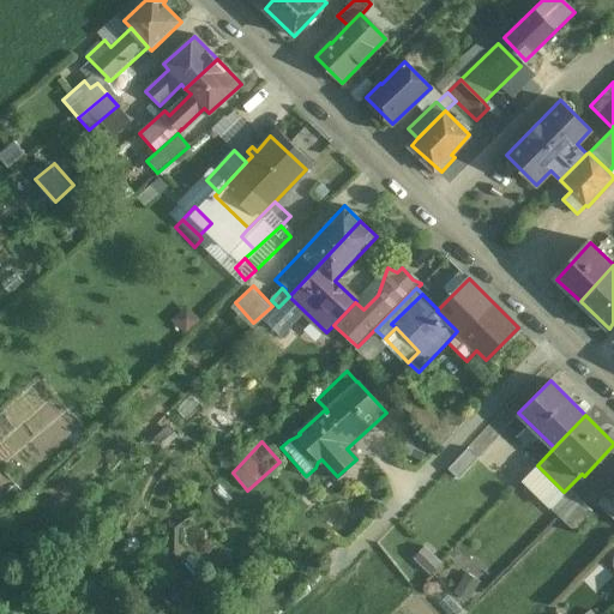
[(477,458),(468,449),(446,470),(457,480),(477,458)]
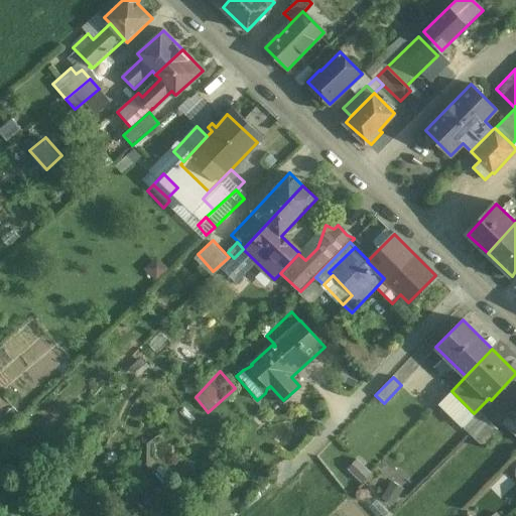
[(515,407),(503,421),(515,432),(515,407)]
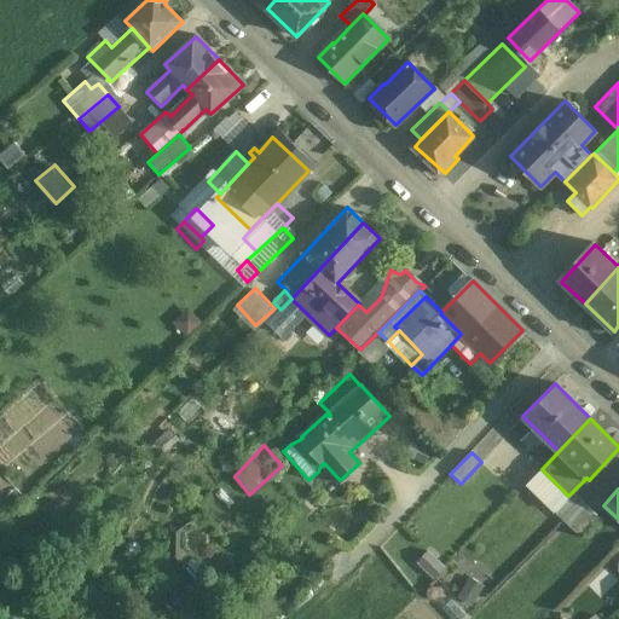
[(585,503),(573,491),(568,496),(555,510),(567,522),(585,503)]
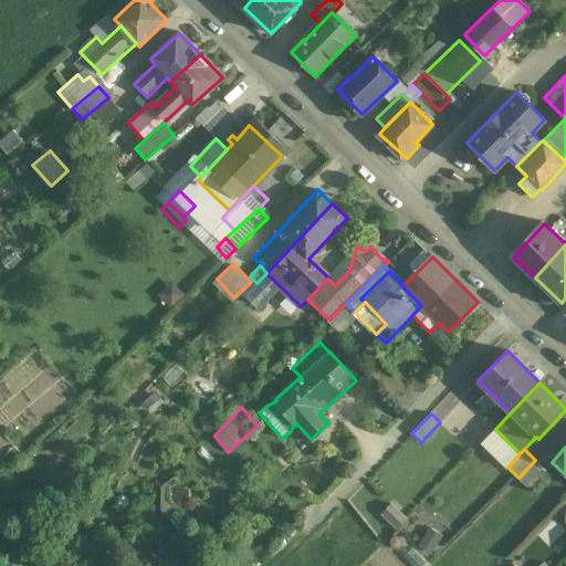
[(535,460),(519,478),(530,489),(546,471),(535,460)]
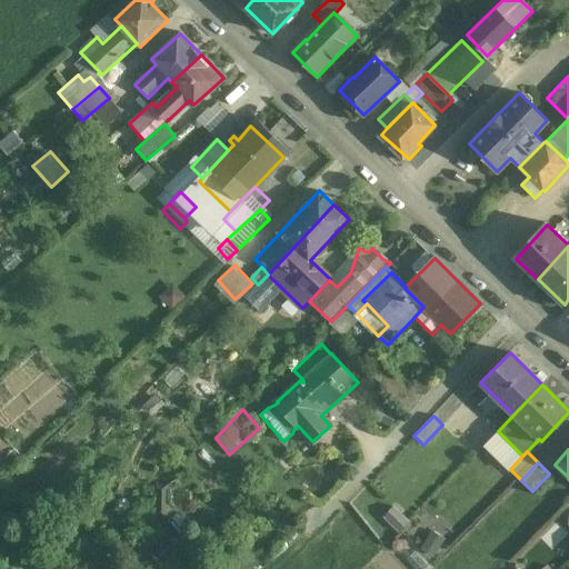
[(409,522),(393,506),(383,516),(400,531),(409,522)]
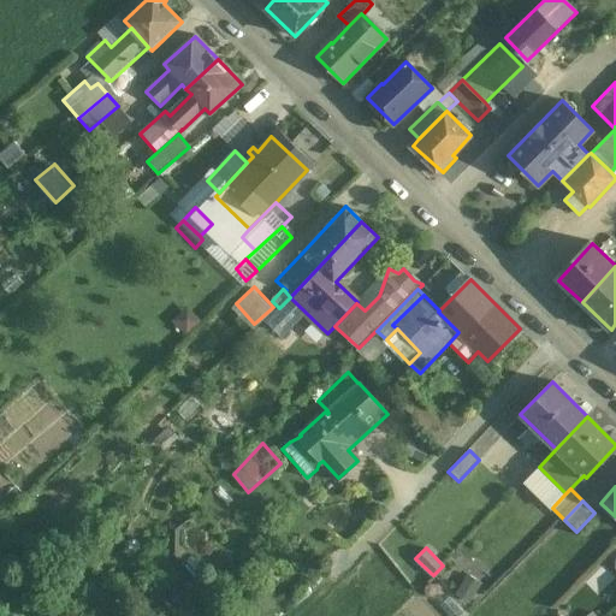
[(184,584),(166,600),(176,611),(194,594),(184,584)]
